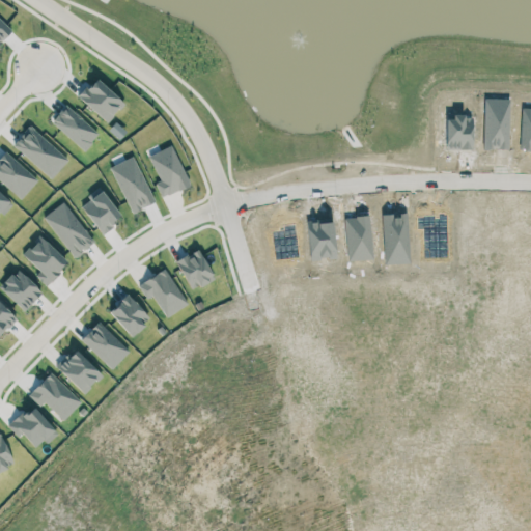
[(0,43),(11,30),(0,19),(0,43)]
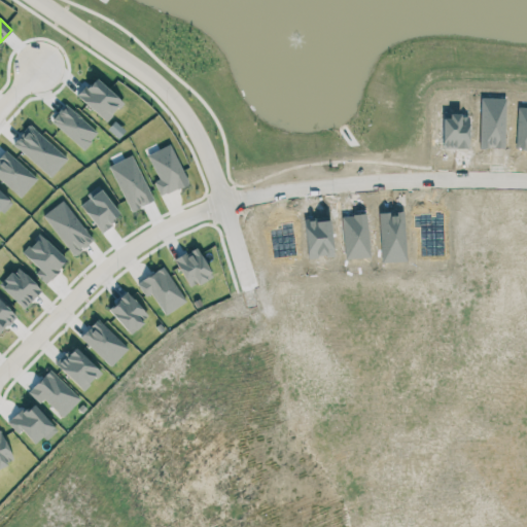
[(77,96),(105,121),(123,103),(94,77),(77,96)]
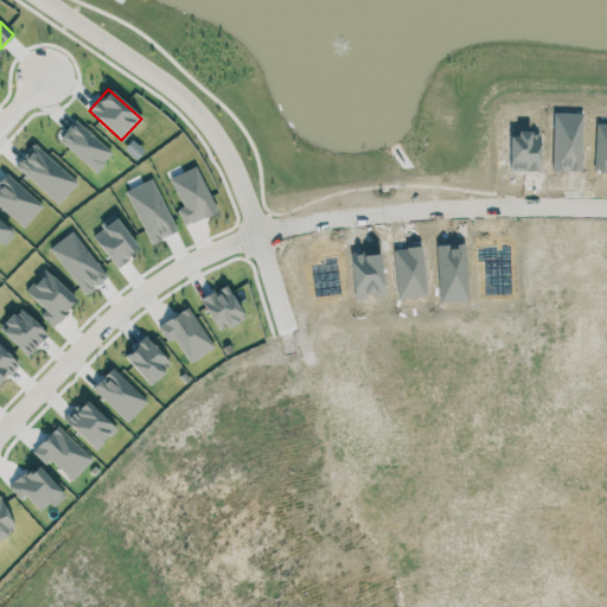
[(110,153),(76,122),(59,139),(94,171),(110,153)]
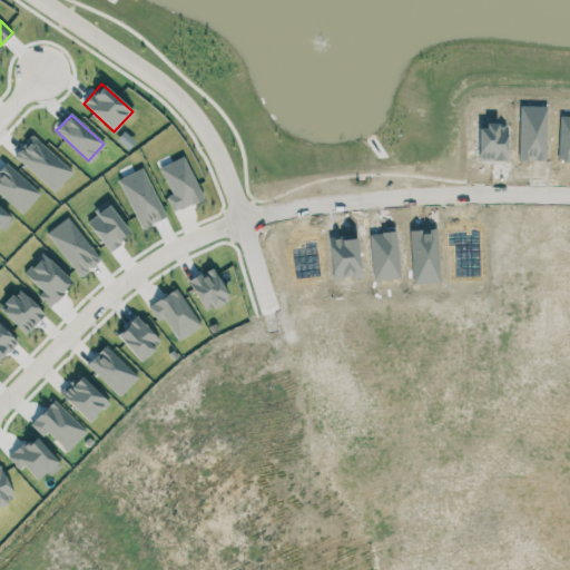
[(53,193),(72,173),(32,135),(13,155),(53,193)]
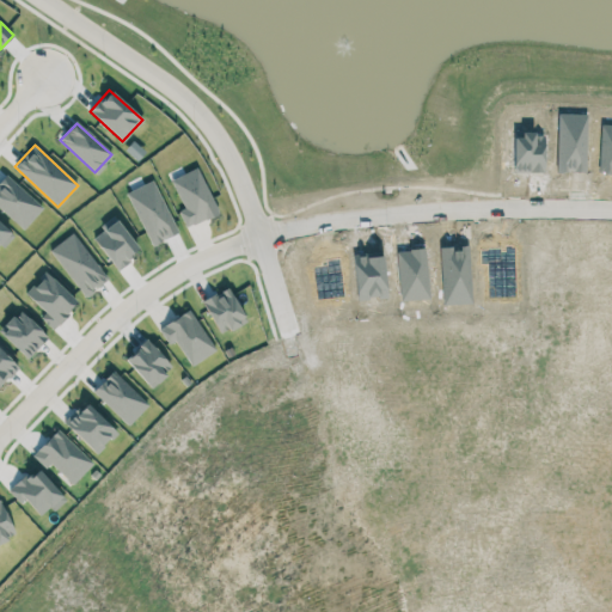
[(171,179),(184,208),(178,210),(187,227),(219,213),(197,167),(171,179)]
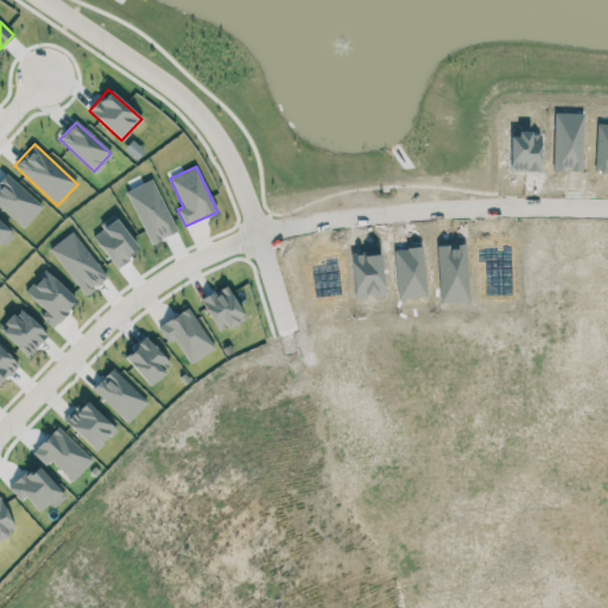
[(0,178),(0,207),(24,227),(43,206),(5,173),(0,178)]
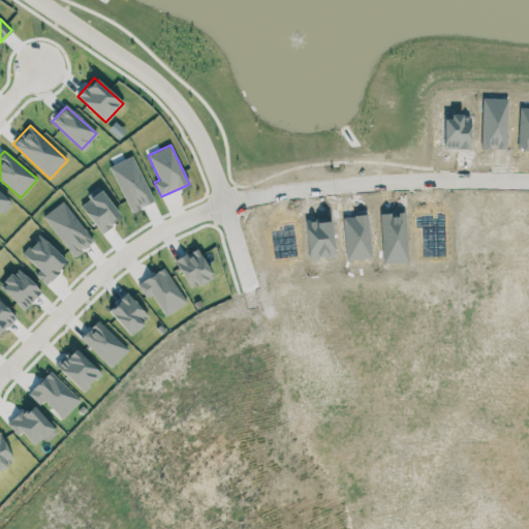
[(132,156),(110,166),(130,212),(153,201),(132,156)]
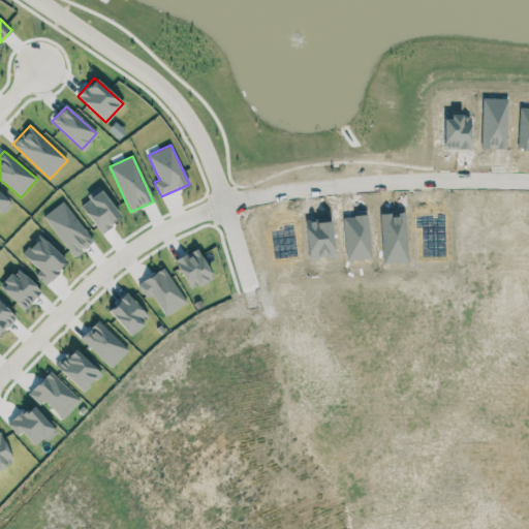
[(147,299),(151,294),(166,316),(187,302),(162,267),(137,285),(147,299)]
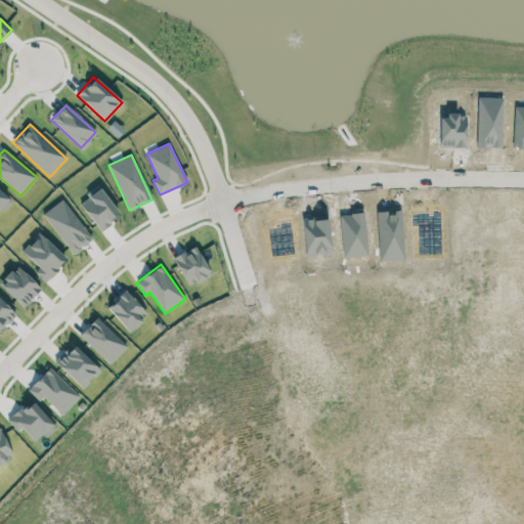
[(0,285),(24,307),(41,288),(16,265),(0,281),(0,285)]
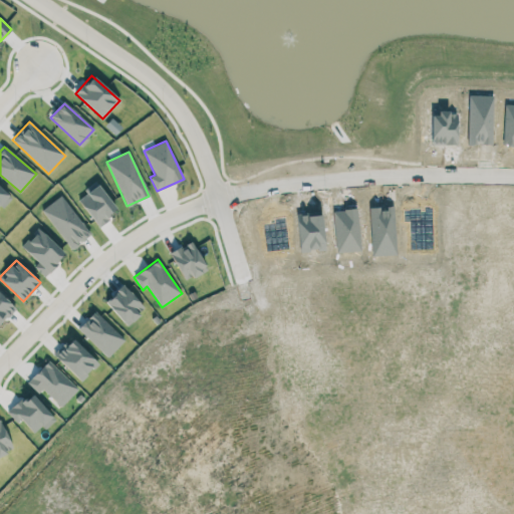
[(126,325),(146,308),(123,284),(104,301),(126,325)]
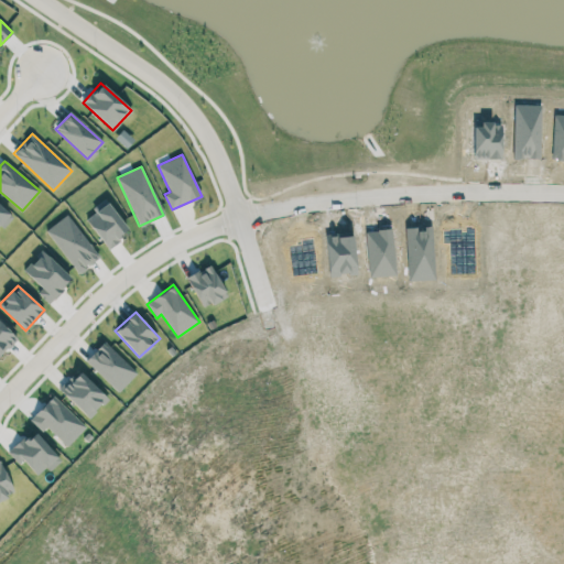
[(0,499),(13,494),(1,462),(0,462),(0,499)]
